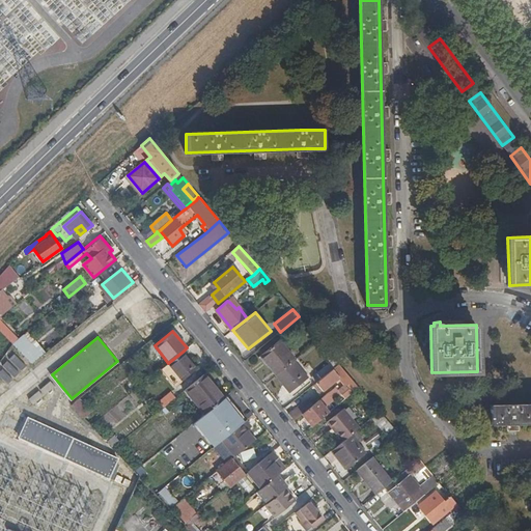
[(14,342),(12,343),(21,352),(32,364),(33,362),(37,359),(18,338),(14,342)]
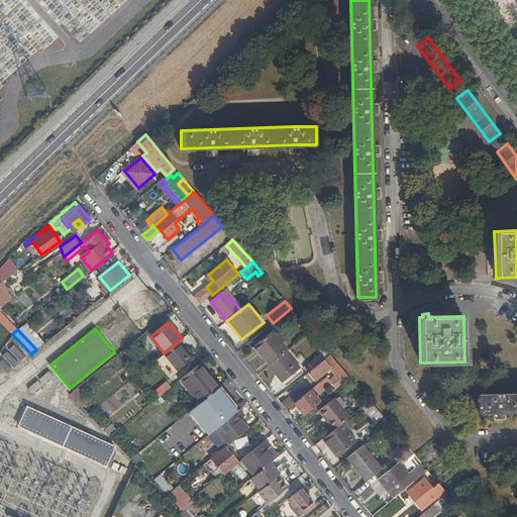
[(286,351),(287,350),(273,332),(254,346),(269,365),(286,351)]
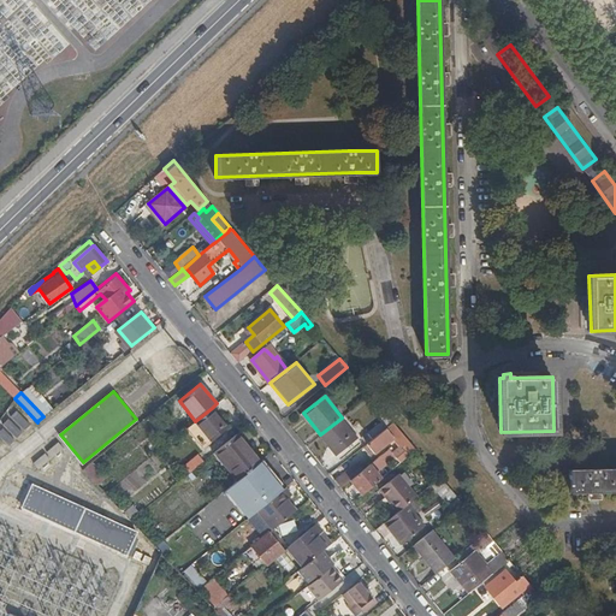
[(226,426),(212,408),(195,421),(211,439),(226,426)]
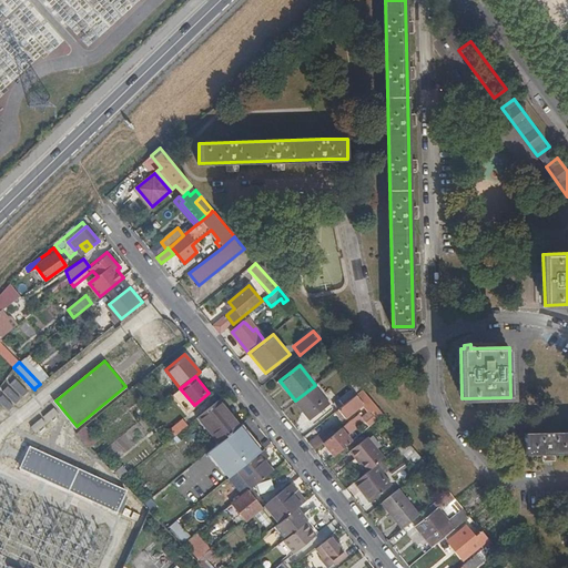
[(363,389),(357,384),(346,393),(334,403),(338,409),(363,389)]
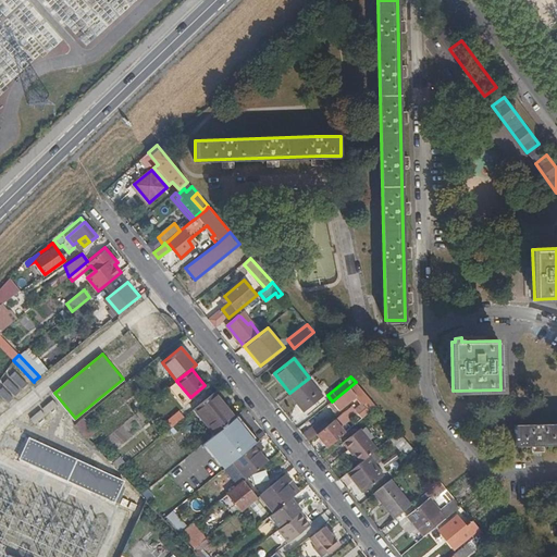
[(322,397),(308,379),(289,393),(305,411),(322,397)]
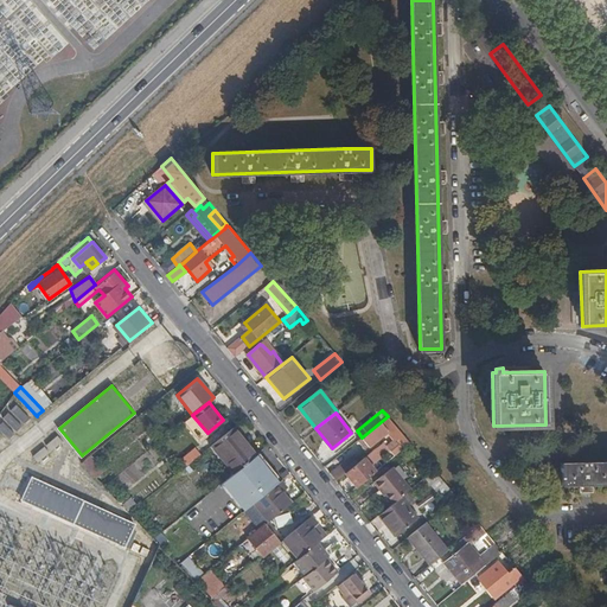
[(388,416),(362,438),(370,447),(388,433),(394,440),(387,446),(395,455),(410,443),(388,416)]
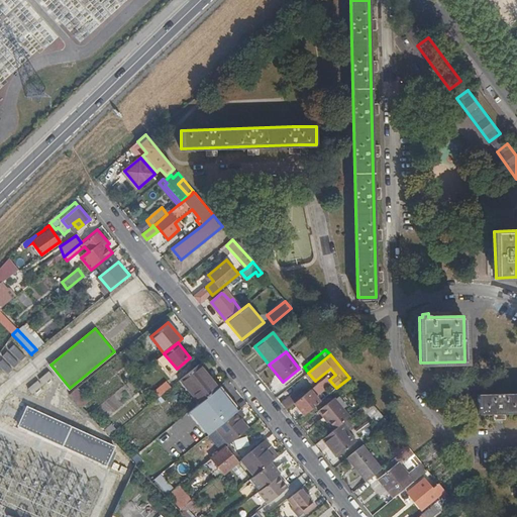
[(218,388),(199,364),(182,378),(201,401),(214,391),(218,388)]
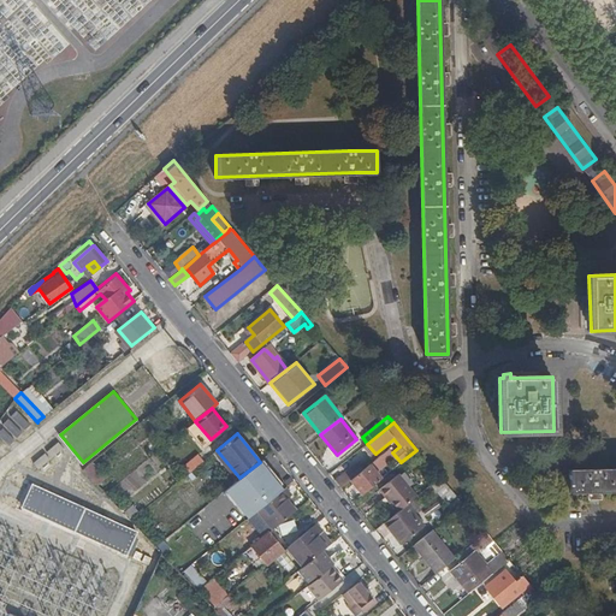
[(63,448),(58,442),(45,452),(51,458),(63,448)]
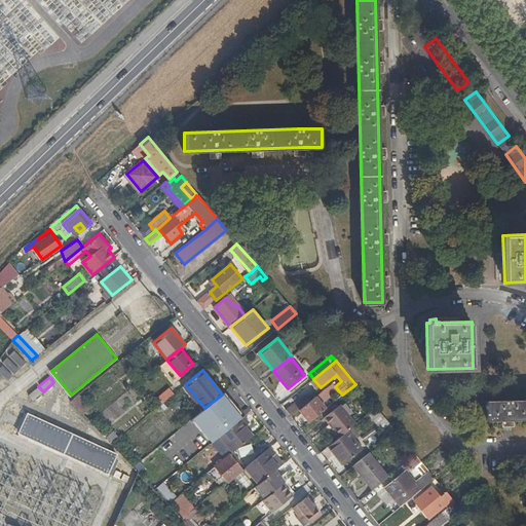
[(321,387),(313,379),(310,381),(316,389),(321,387)]
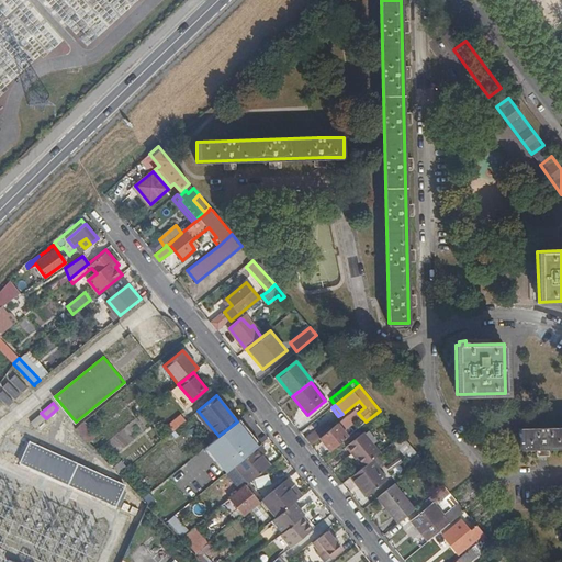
[(218,436),(198,411),(195,413),(216,438),(218,436)]
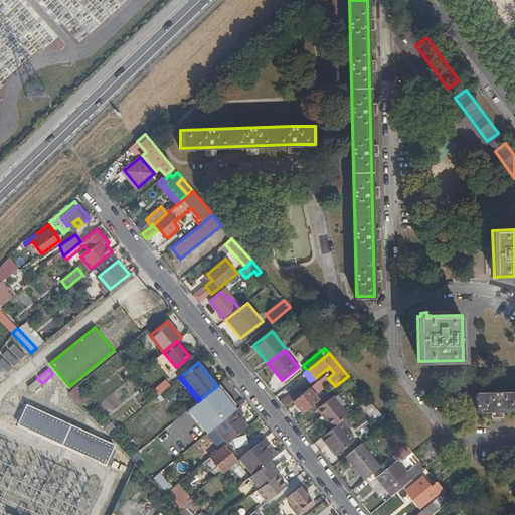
[(41,384),(36,378),(27,386),(31,392),(41,384)]
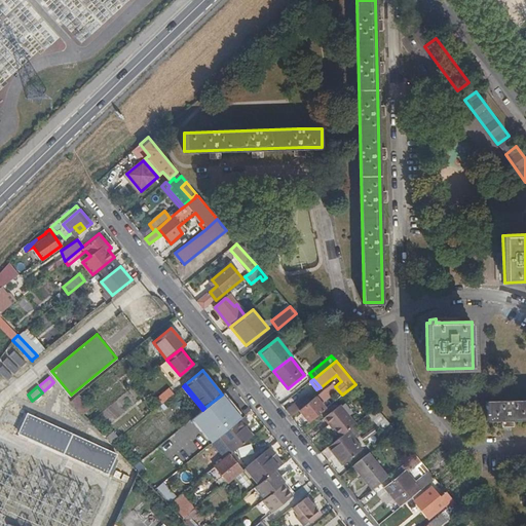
[(202,410),(192,418),(212,442),(215,439),(241,417),(222,393),(222,395),(218,398),(204,408),(202,410)]
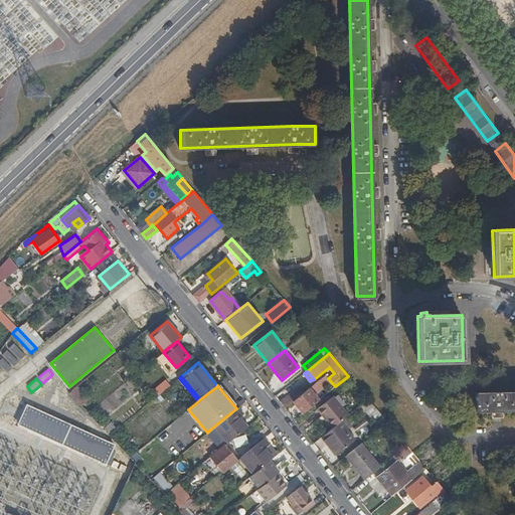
[(86,398),(76,387),(69,392),(79,403),(86,398)]
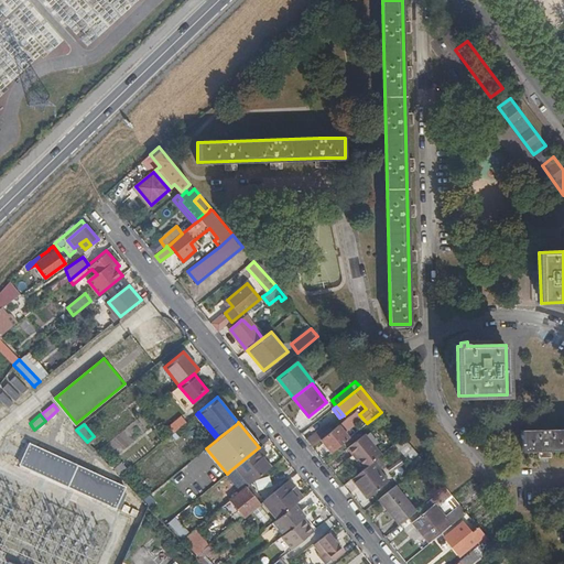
[(329,454),(348,438),(338,426),(332,431),(326,424),(306,441),(312,447),(320,442),(329,454)]
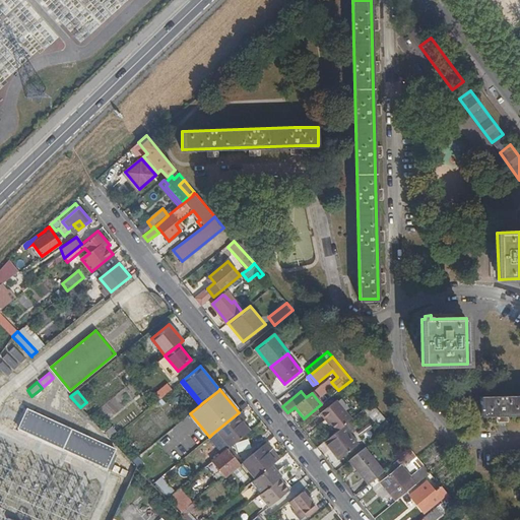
[(481,415),(498,415),(508,415),(519,414),(519,397),(480,399),(481,415)]
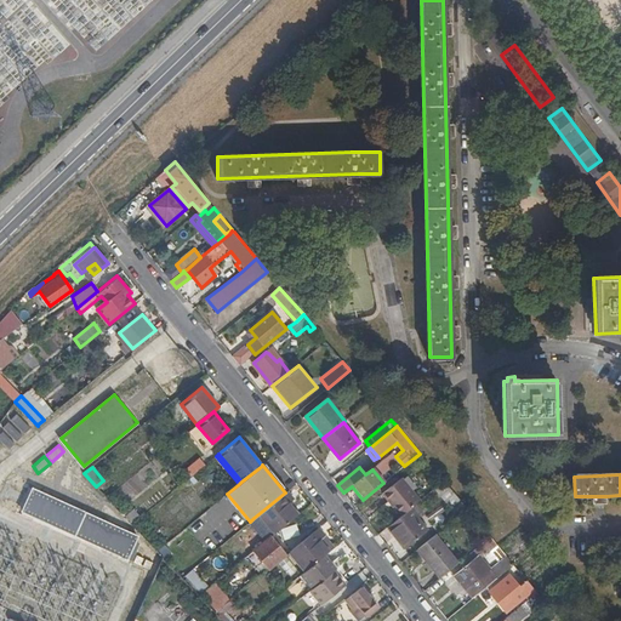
[(409,510),(419,501),(402,479),(382,495),(389,503),(391,502),(394,506),(402,516),(409,510)]
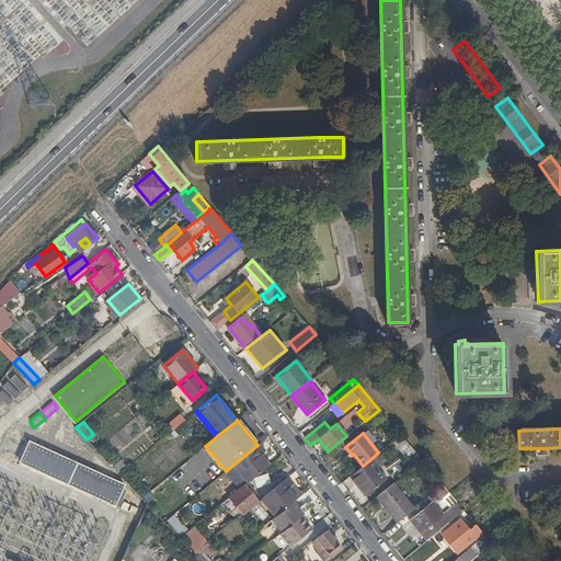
[(418,456),(400,435),(395,439),(411,461),(418,456)]
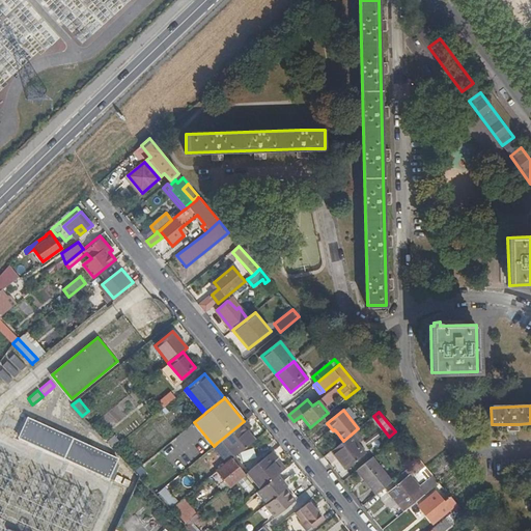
[(20,437),(110,478),(119,457),(29,417),(20,437)]
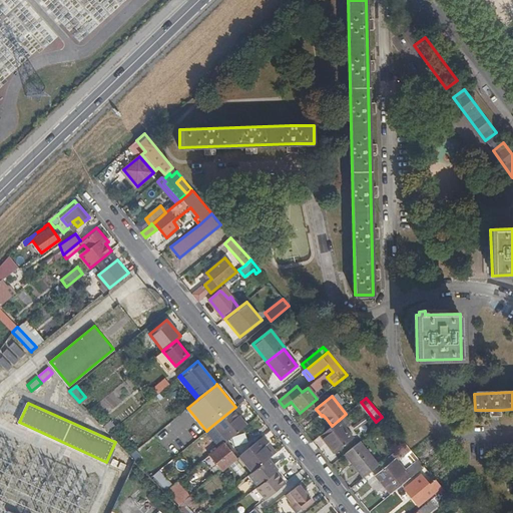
[(242,412),(237,405),(235,407),(209,428),(223,444),(226,442),(246,425),(239,415),(242,412)]
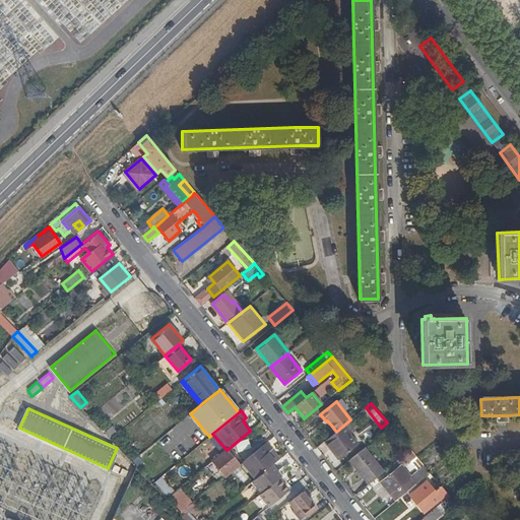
[(336,432),(324,442),(338,459),(358,445),(342,427),(336,432)]
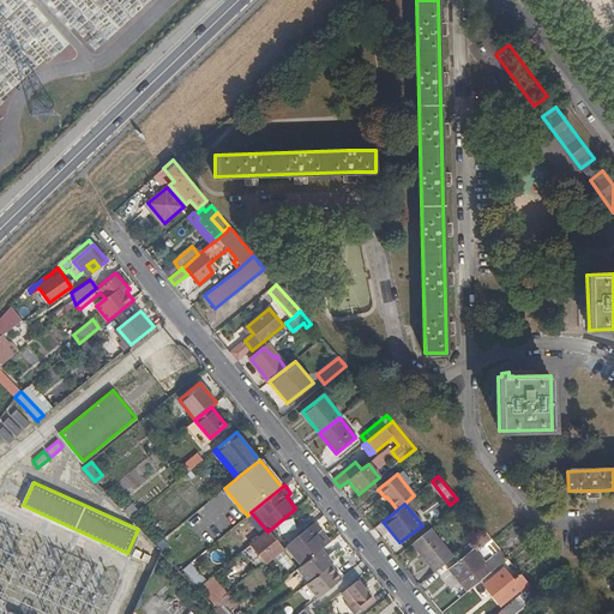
[(320,530),(314,523),(287,546),(301,564),(320,548),(325,545),(317,534),(320,530)]
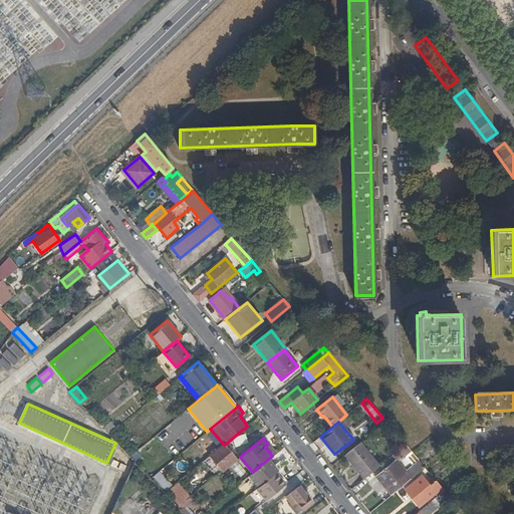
[(231,448),(227,443),(224,445),(210,456),(222,471),(237,459),(229,450),(231,448)]
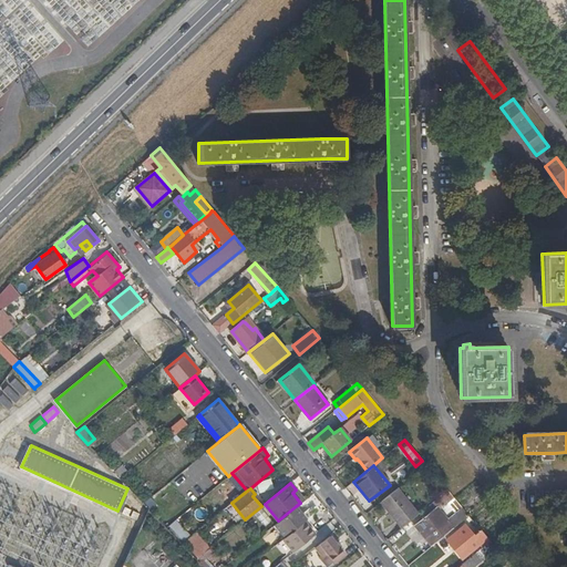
[(418,514),(397,488),(381,502),(402,527),(418,514)]
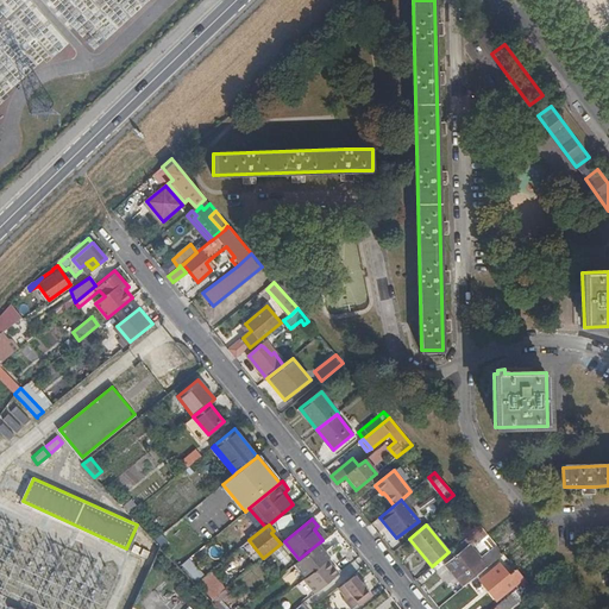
[(503,554),(481,527),(465,539),(469,545),(445,564),(464,586),(503,554)]
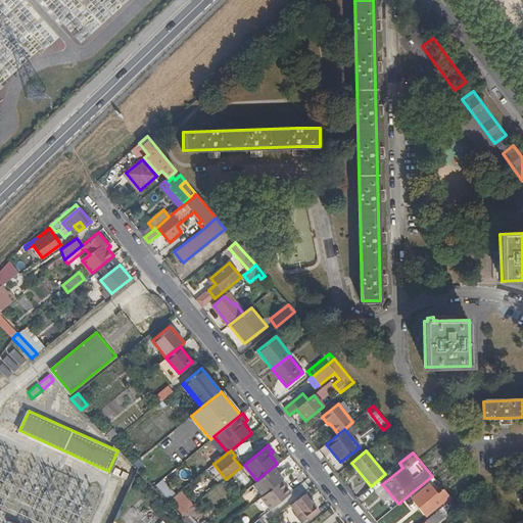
[(283,479),(273,467),(256,480),(252,484),(262,496),(259,497),(270,510),(290,493),(281,481),(283,479)]
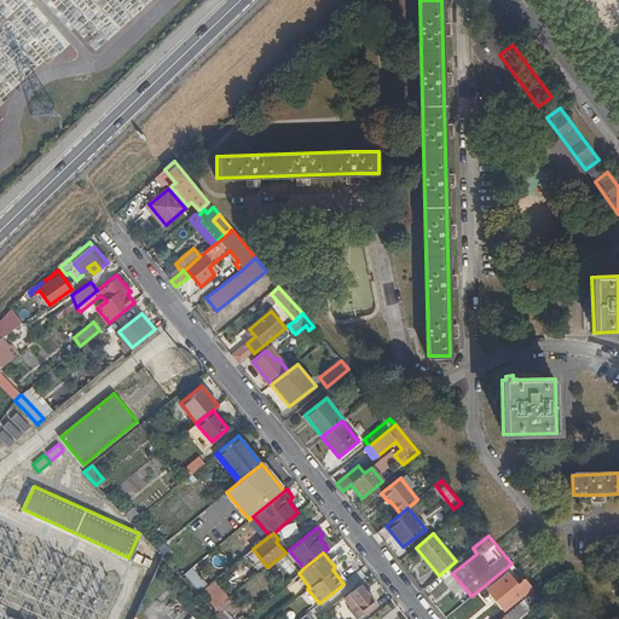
[(191,567),(181,574),(186,579),(200,593),(208,586),(191,567)]
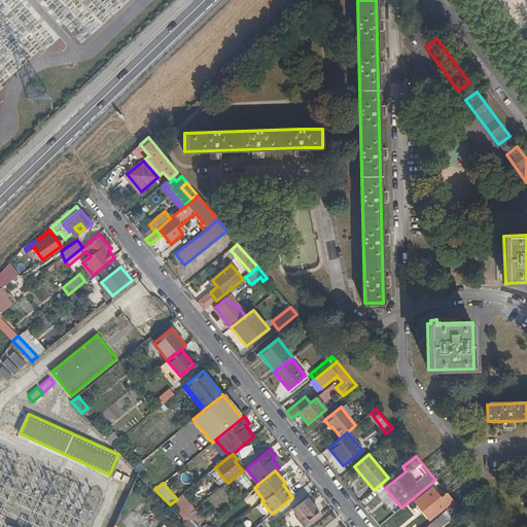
[(453,499),(447,492),(440,497),(432,488),(423,495),(429,502),(431,504),(437,513),(453,499)]
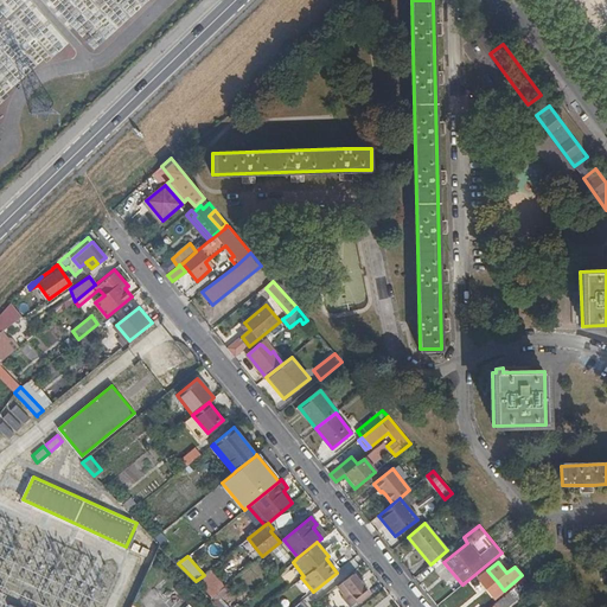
[(204,575),(196,581),(211,598),(224,587),(210,570),(204,575)]
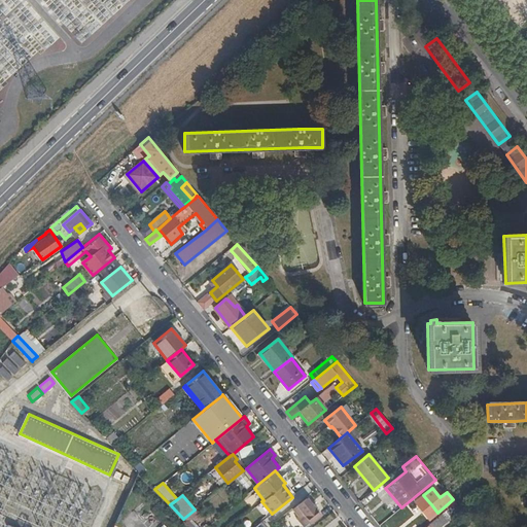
[(320,515),(306,497),(294,506),(302,517),(305,515),(311,522),(320,515)]
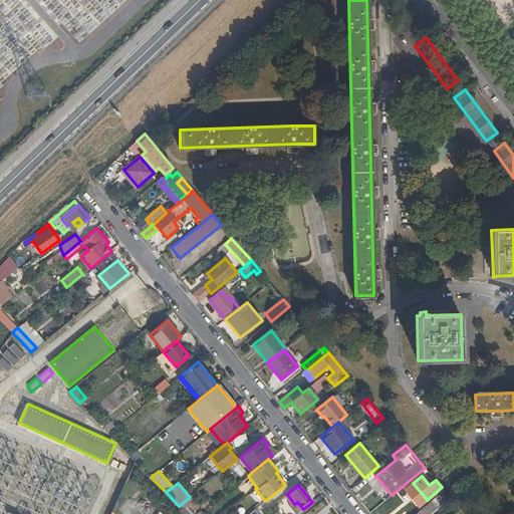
[(429,513),(450,497),(444,490),(417,513),(418,513),(420,513),(421,513),(420,513),(429,513)]
